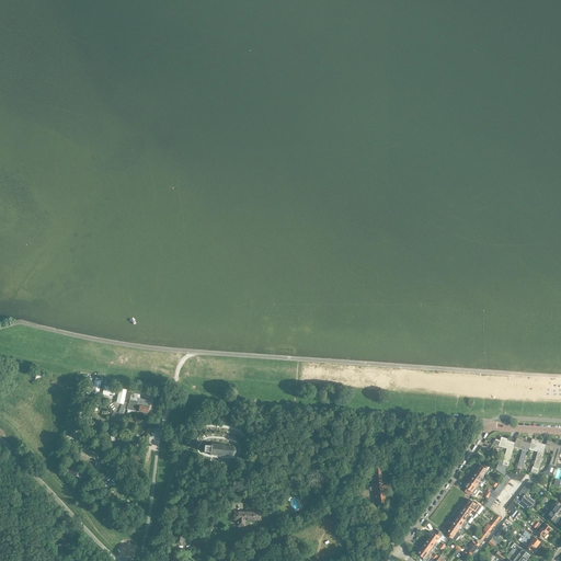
[(113,412),(110,420),(113,421),(114,419),(121,422),(128,403),(124,402),(126,392),(123,391),(121,399),(118,398),(116,404),(119,405),(121,402),(122,402),(122,404),(117,414),(113,412)]
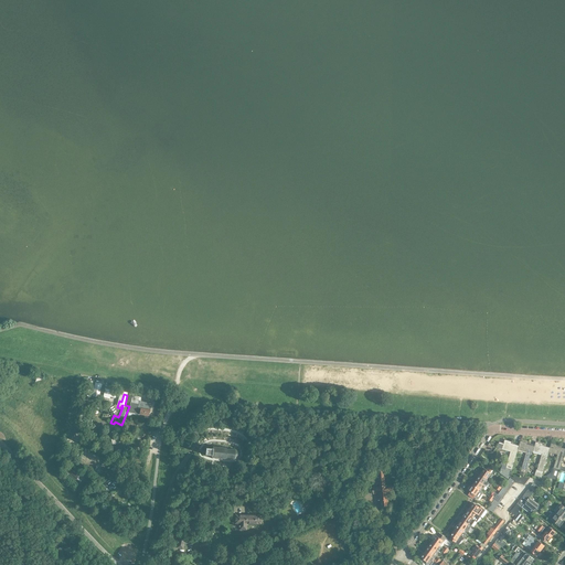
[(151,404),(140,402),(138,408),(130,406),(129,409),(134,411),(134,413),(140,414),(140,415),(145,415),(144,419),(148,419),(149,416),(151,404)]
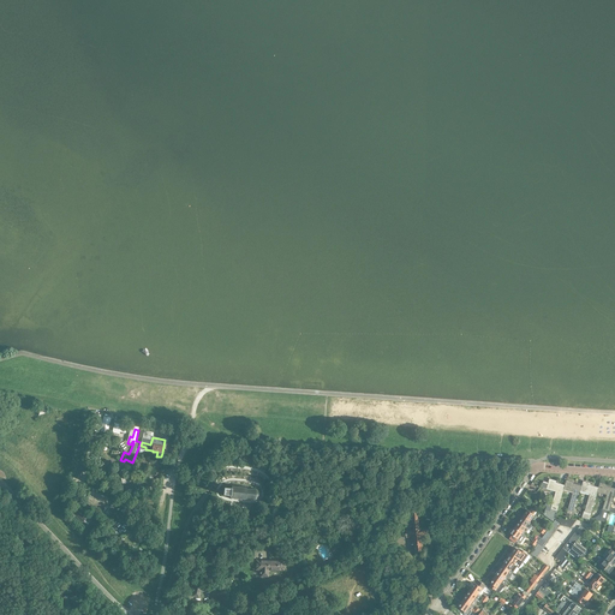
[(294,457),(291,460),(297,467),(302,464),(299,461),(302,459),(299,455),(297,458),(294,457)]
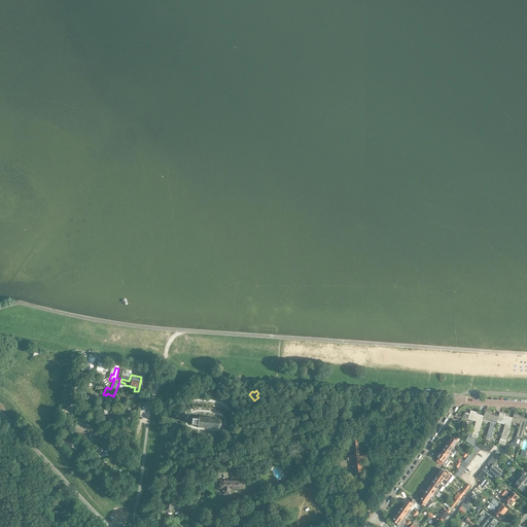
[(74,398),(69,396),(64,409),(68,411),(71,400),(73,401),(74,398)]
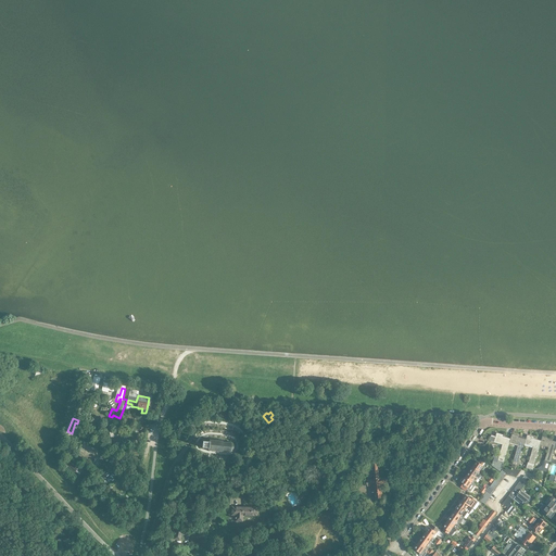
[(381,422),(375,426),(378,431),(384,427),(381,422)]
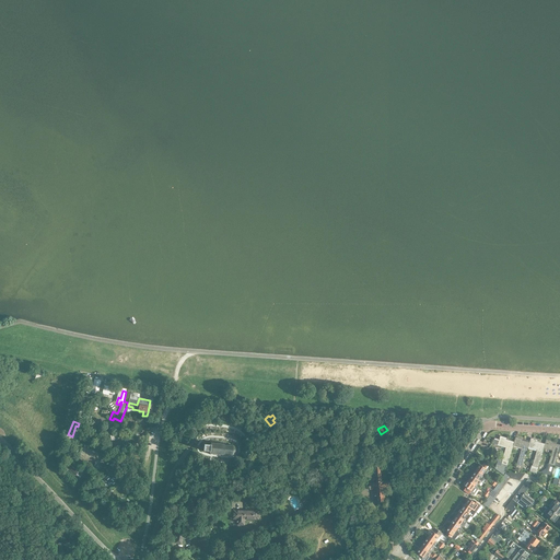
[(514,442),(506,440),(506,438),(500,435),(499,440),(494,439),(493,444),(498,445),(506,447),(501,466),(497,465),(496,469),(503,475),(504,469),(506,470),(508,466),(513,446),(514,442)]
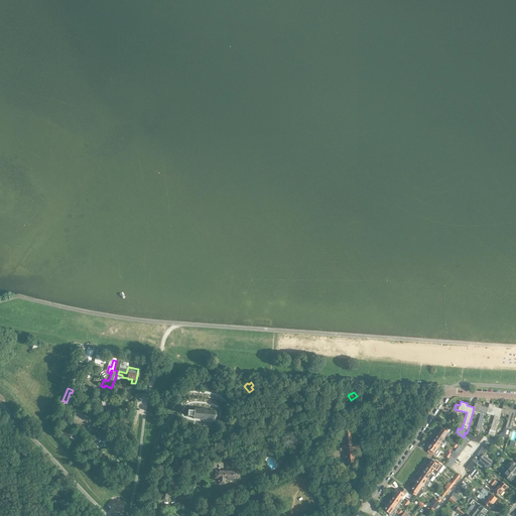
[(488,408),(481,406),(481,404),(475,402),(474,407),(473,411),(481,413),(477,428),(476,428),(476,430),(481,432),(487,412),(488,408)]
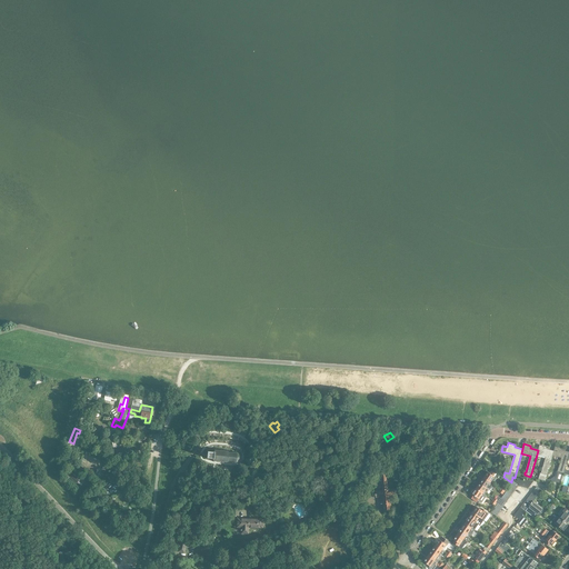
[(538,450),(537,455),(546,457),(541,473),(540,472),(539,479),(546,481),(552,456),(553,451),(546,449),(546,447),(539,445),(538,450)]
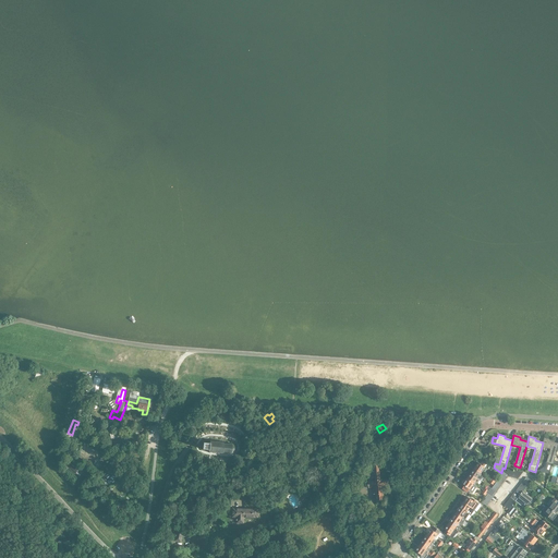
[(557,446),(557,443),(550,441),(552,439),(545,437),(543,443),(542,447),(552,449),(544,472),(550,474),(557,450),(557,446)]
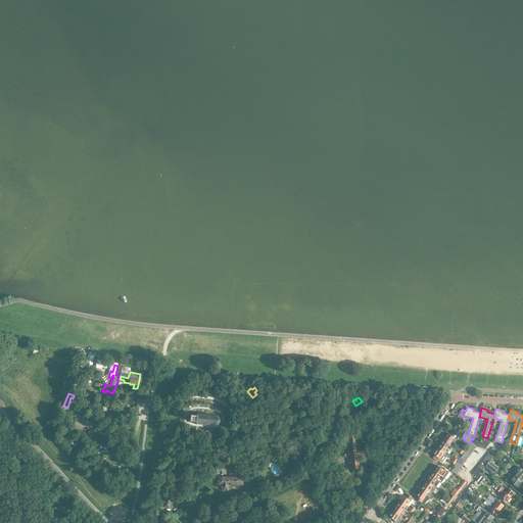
[(191,415),(190,419),(190,422),(196,422),(196,424),(209,425),(209,424),(216,425),(220,423),(221,419),(217,417),(210,416),(197,414),(197,416),(191,415)]
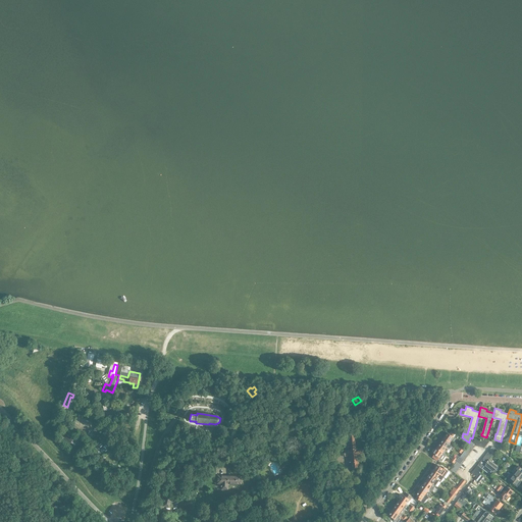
[(106,426),(103,430),(112,438),(115,434),(106,426)]
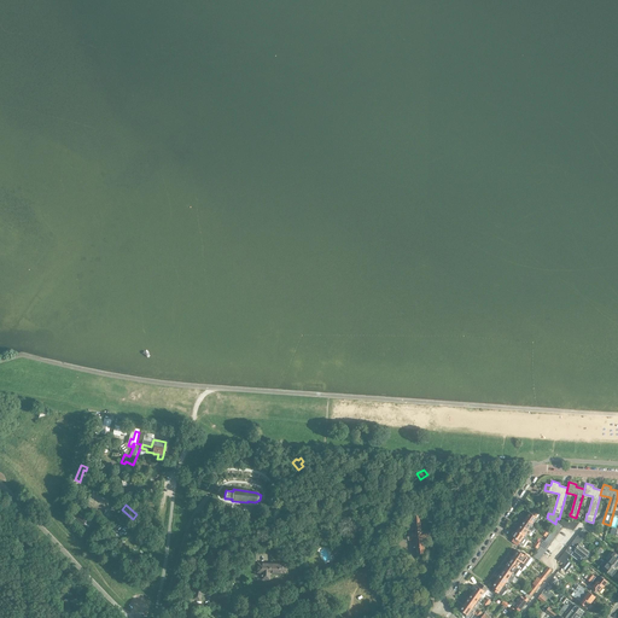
[(153,512),(141,505),(139,508),(152,516),(153,512)]
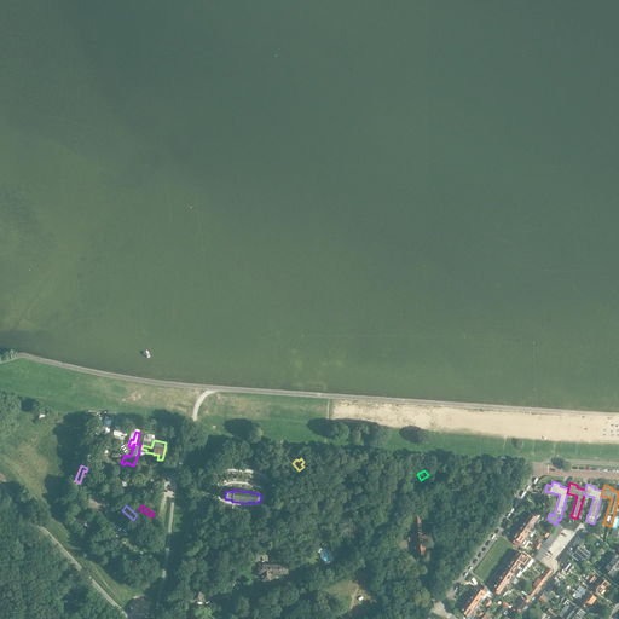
[(86,524),(73,510),(69,515),(82,527),(86,524)]
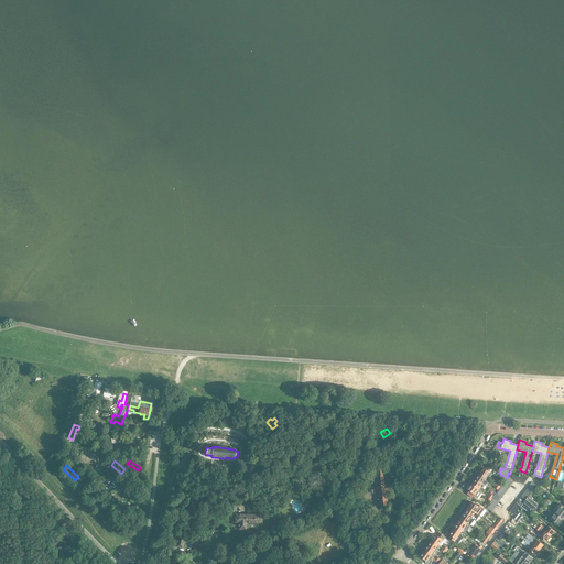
[(484,468),(479,474),(488,479),(492,474),(491,474),(494,469),(488,466),(485,469),(484,468)]
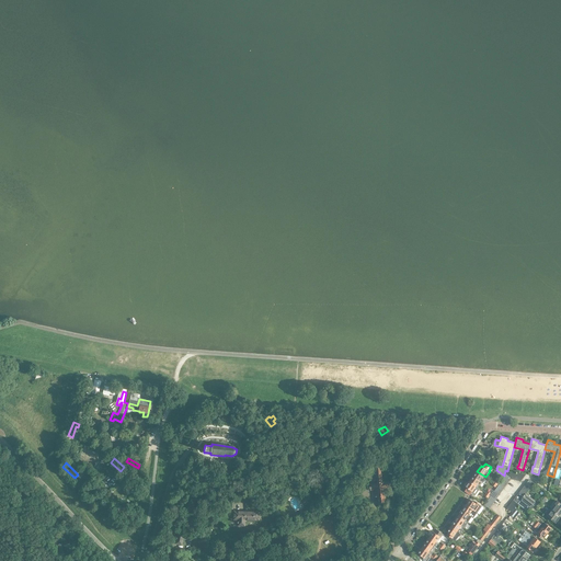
[(422,465),(418,468),(423,473),(427,470),(422,465)]
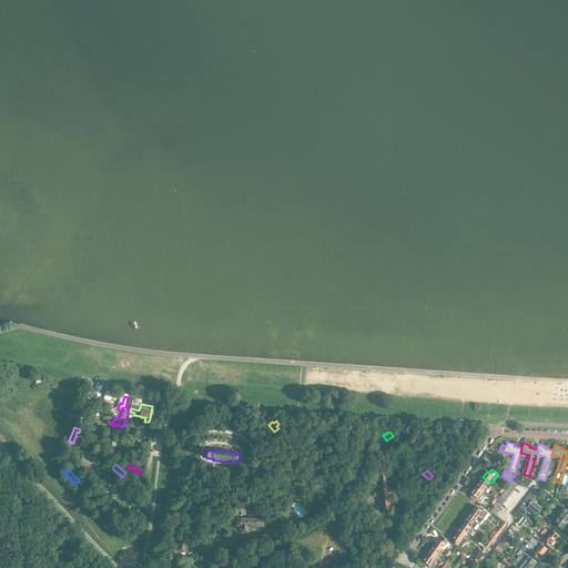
[(493,484),(492,483),(483,477),(482,479),(480,478),(478,480),(479,482),(488,488),(488,489),(493,484)]
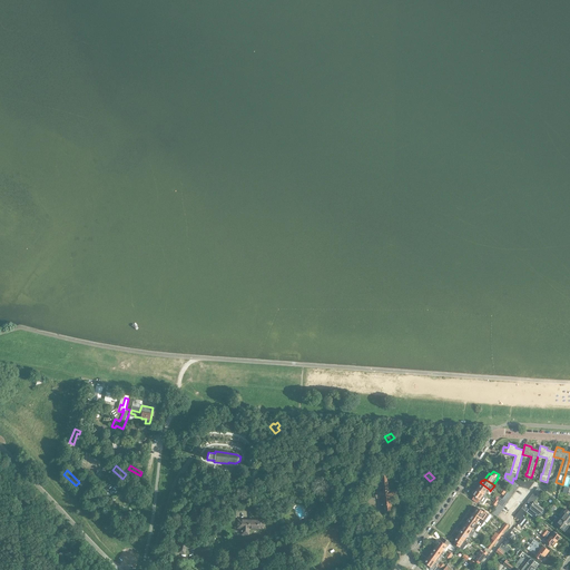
[(481,483),(477,489),(485,495),(490,490),(481,483)]
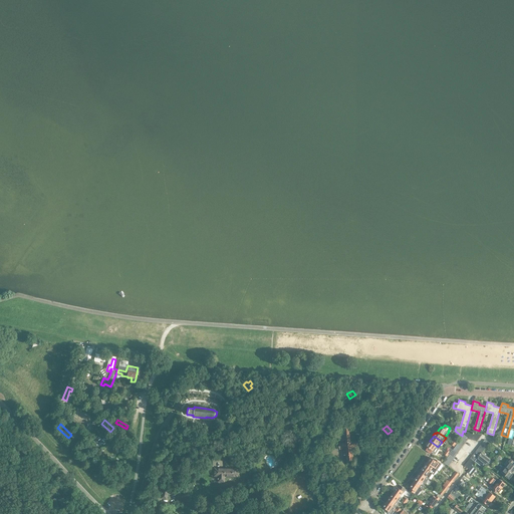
[(465,443),(460,440),(457,445),(461,449),(465,443)]
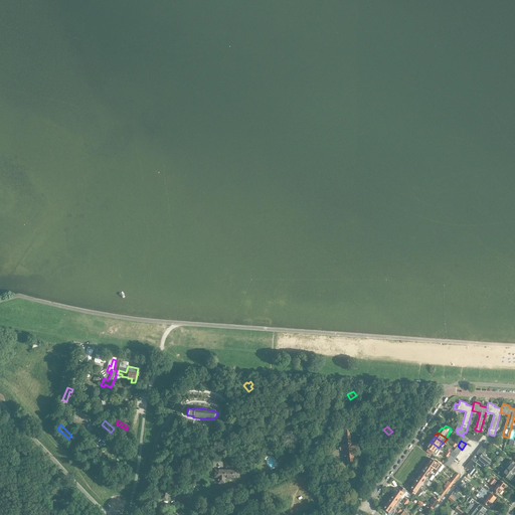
[(427,447),(428,448),(426,451),(432,455),(436,449),(439,452),(441,449),(439,448),(431,442),(427,447)]
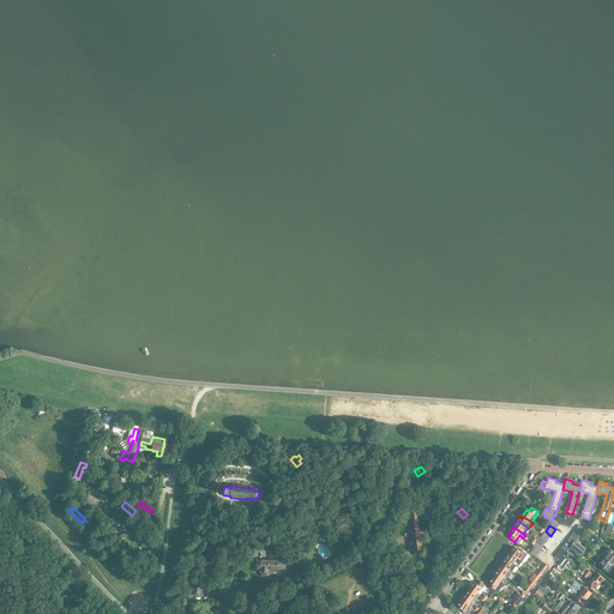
[(572,546),(570,548),(567,552),(576,558),(578,555),(582,558),(588,551),(576,541),(573,543),(572,546)]
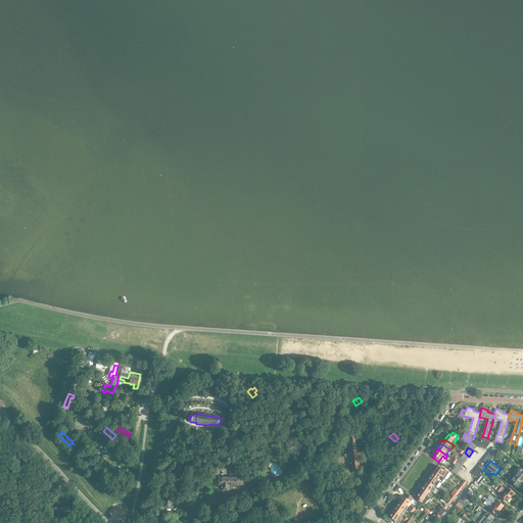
[(438,466),(434,471),(440,475),(444,478),(449,472),(447,471),(442,468),(442,469),(438,466)]
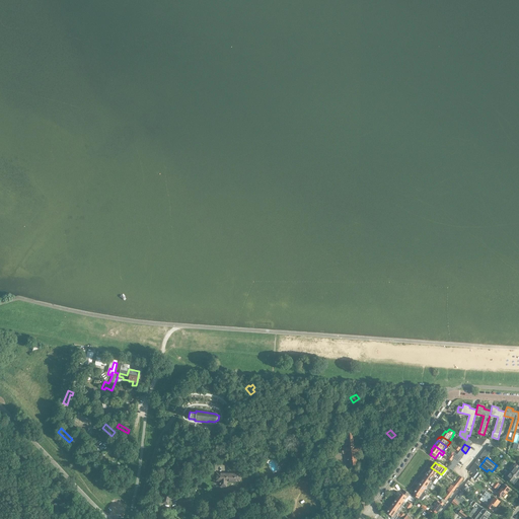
[(514,467),(510,472),(518,478),(518,477),(518,469),(518,470),(518,469),(518,466),(515,464),(513,466),(514,467)]
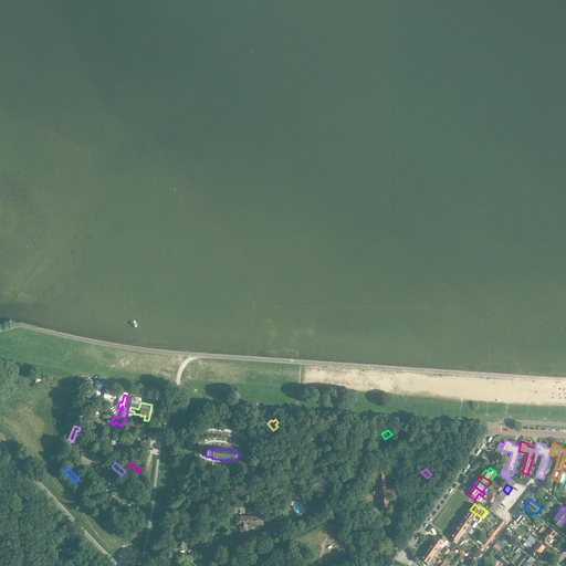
[(477,514),(470,510),(467,515),(475,522),(478,523),(481,517),(477,514)]
